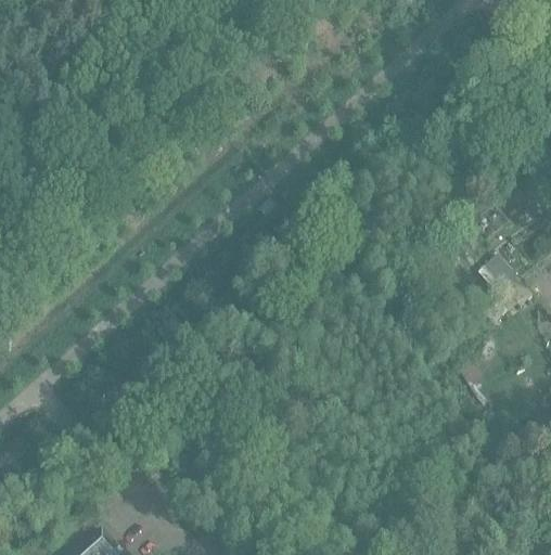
[(271,223),(280,215),(273,207),(264,215),(271,223)]
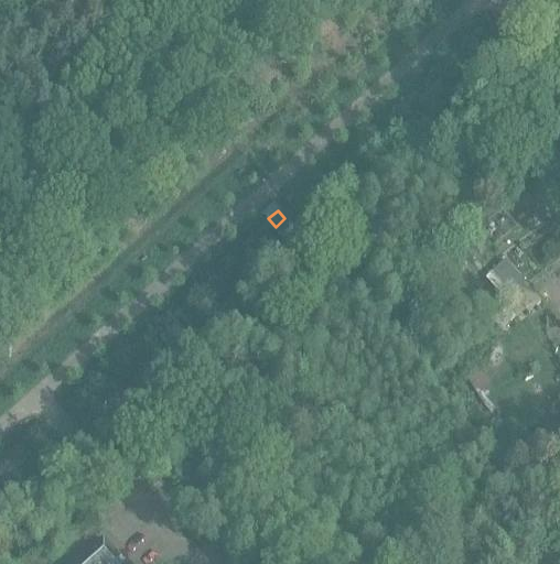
[(534,315),(545,305),(509,263),(496,274),(517,300),(518,299),(534,315)]
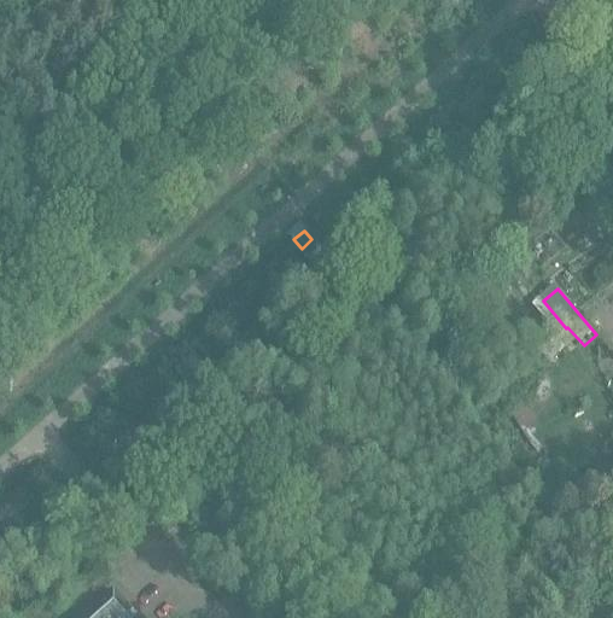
[(135,617),(115,594),(88,617),(135,617)]
